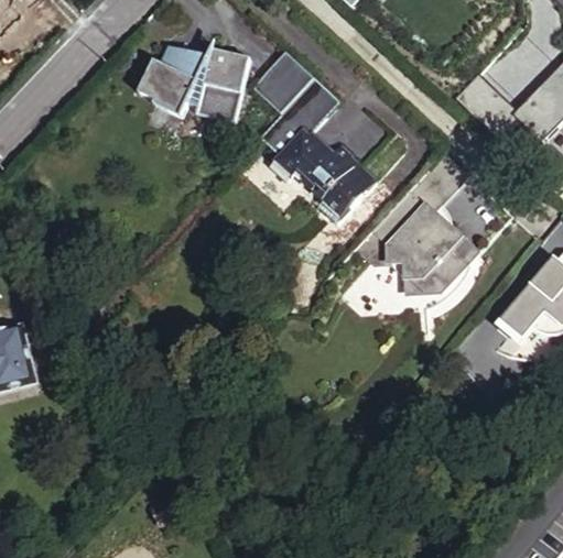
[(168,45),(159,63),(166,66),(175,47),(168,45)]
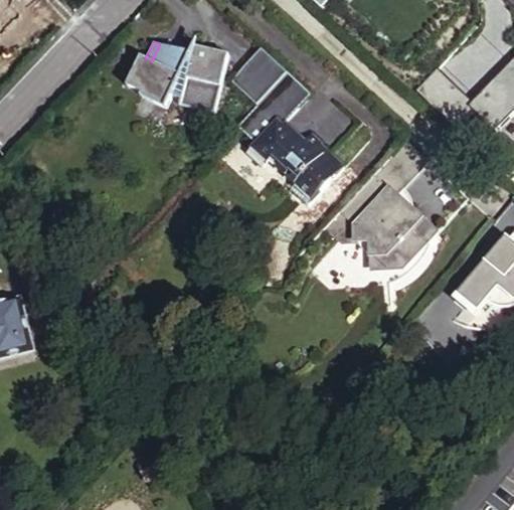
[(152,60),(145,57),(139,53),(125,83),(139,91),(138,95),(163,107),(168,94),(180,97),(179,102),(213,110),(226,51),(193,43),(190,49),(160,43),(152,60)]
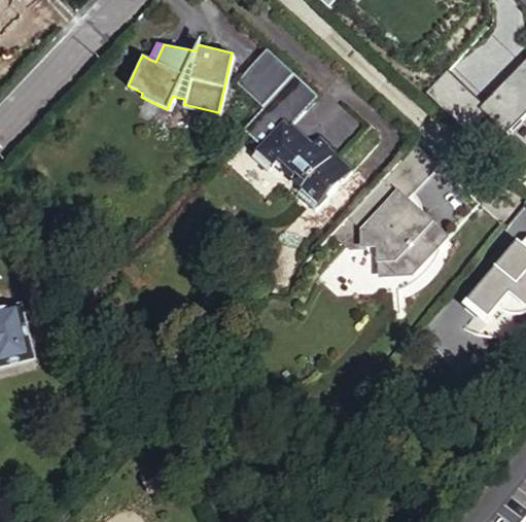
[(466,79),(444,102),(465,124),(482,107),(480,106),(525,59),(525,50),(484,96),(466,79)]
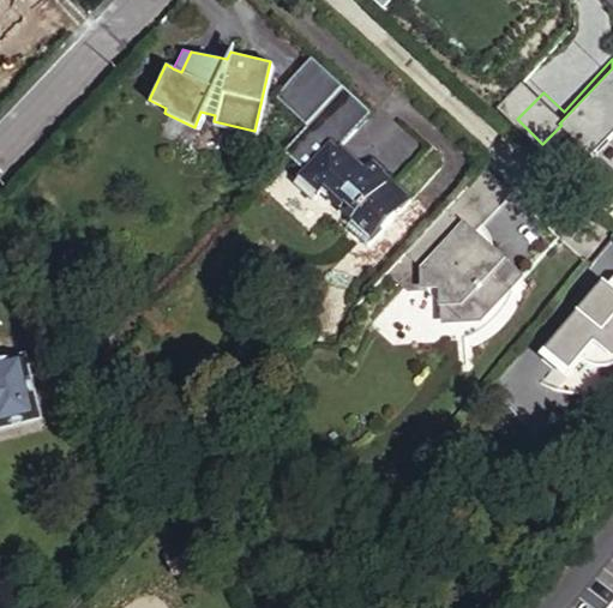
[(612,68),(559,124),(562,125),(588,151),(612,124),(612,68)]
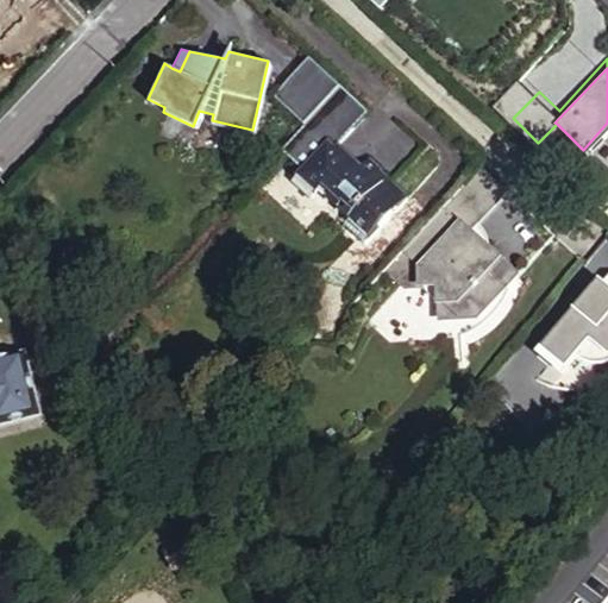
[(539,92),(518,70),(491,98),(513,118),(539,92)]
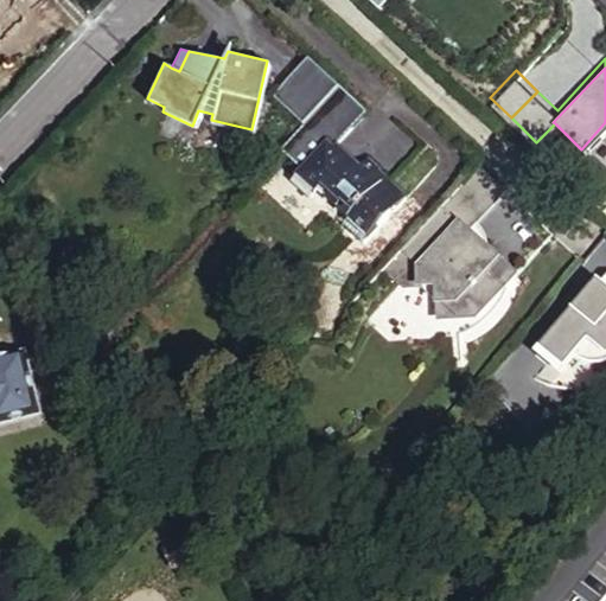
[(339,87),(282,147),(304,165),(295,174),(314,192),(321,183),(351,209),(345,216),(367,235),(406,192),(365,155),(358,162),(333,140),(342,133),(364,109),(339,87)]
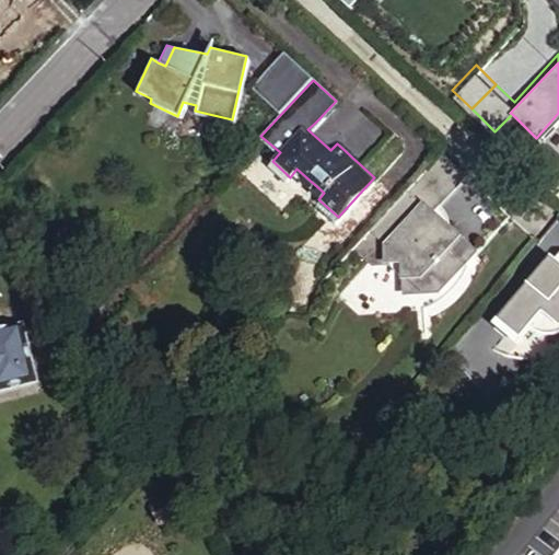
[(330,150),(337,143),(315,123),(307,129),(330,150)]
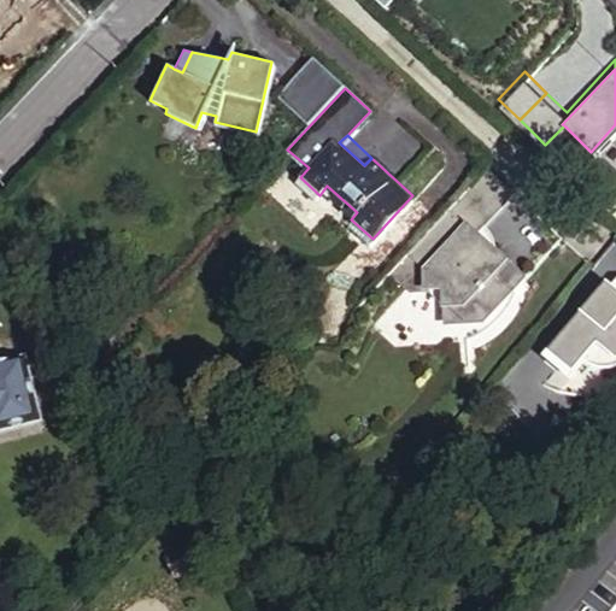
[(491,250),(490,248),(485,253),(476,245),(481,240),(473,233),(481,223),(510,193),(485,169),(391,268),(410,286),(428,286),(445,286),(444,303),(444,321),(463,322),(481,322),(511,291),(522,280),(491,250)]
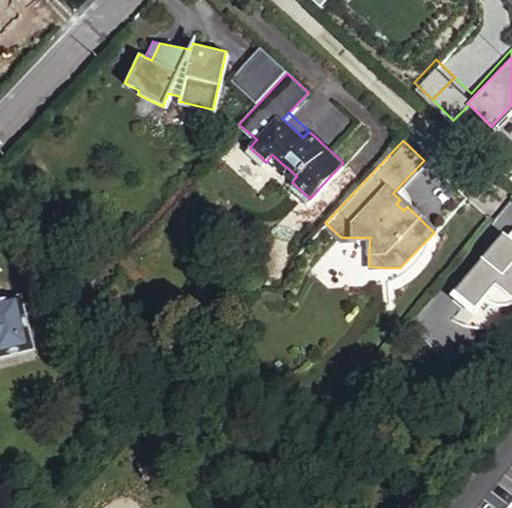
[(400,185),(393,193),(400,199),(396,203),(403,210),(407,206),(408,207),(411,205),(405,193),(400,185)]
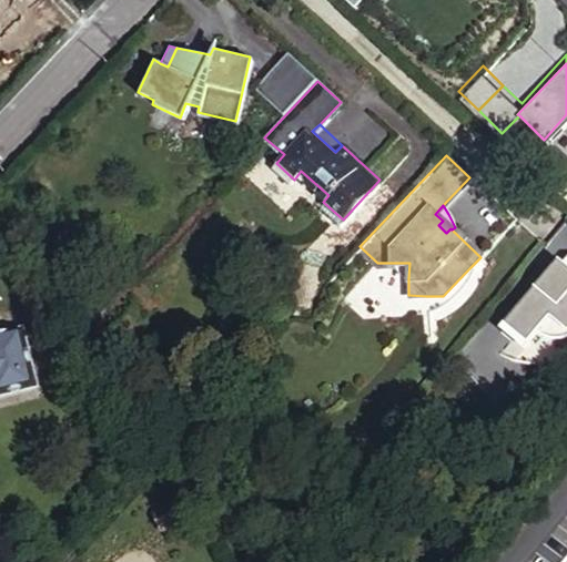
[(512,337),(499,350),(500,351),(508,356),(517,359),(540,333),(555,345),(552,349),(558,360),(565,359),(566,357),(566,266),(565,265),(562,262),(503,329),(512,337)]
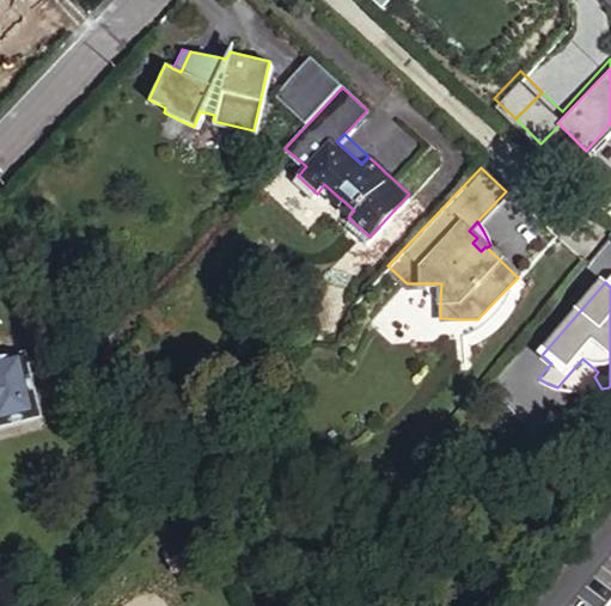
[(441,283),(425,283),(425,286),(426,291),(429,295),(434,299),(438,300),(440,300),(441,283)]
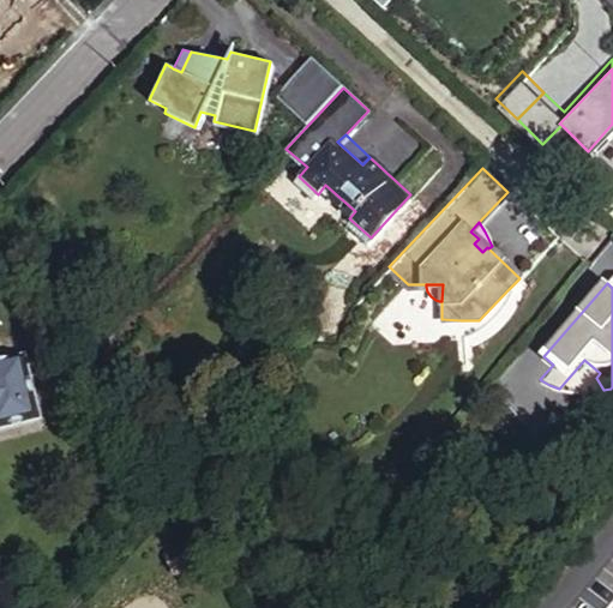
[(461,320),(462,337),(468,335),(478,331),(482,327),(491,321),(498,314),(504,305),(510,296),(511,292),(509,289),(479,320),(461,320)]
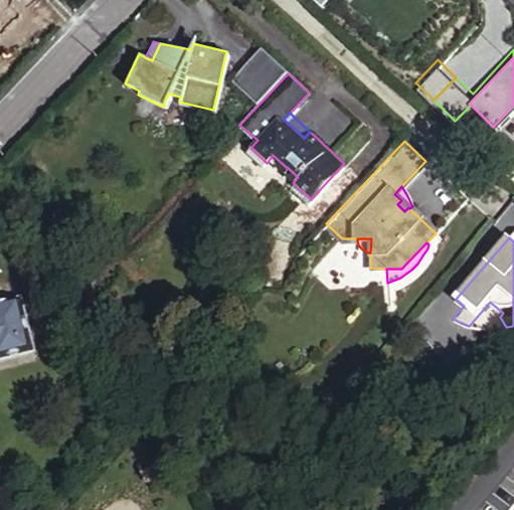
[(0,353),(30,344),(34,343),(21,293),(0,298),(0,353)]
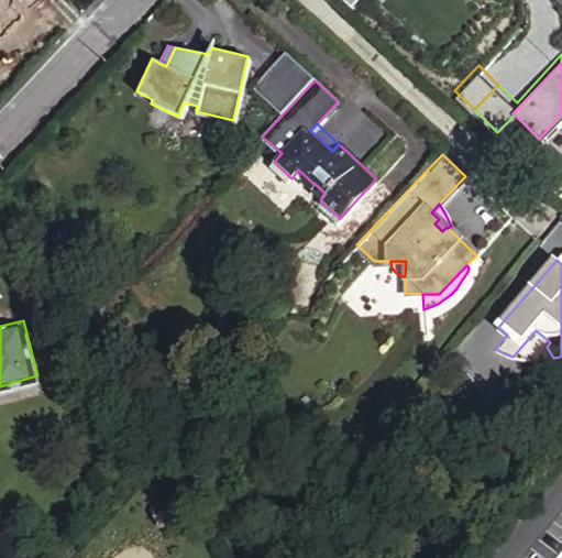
[(536,330),(513,357),(513,358),(522,360),(531,361),(541,361),(546,360),(553,358),(547,347),(550,342),(536,330)]
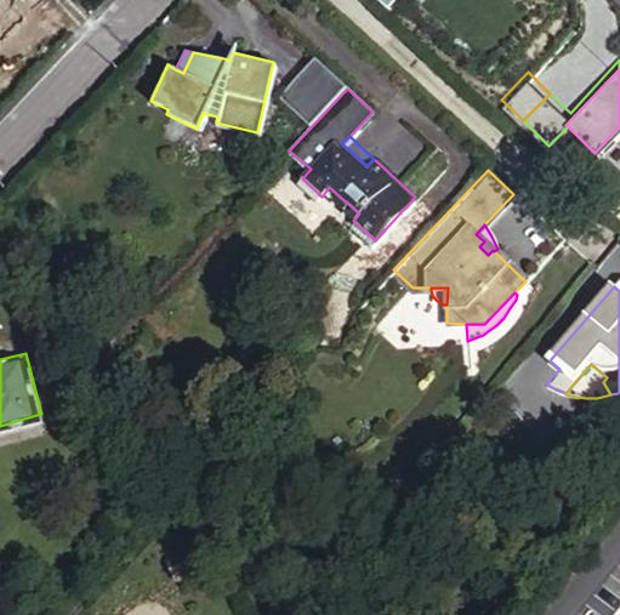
[(619,614),(619,590),(597,614),(619,614)]
